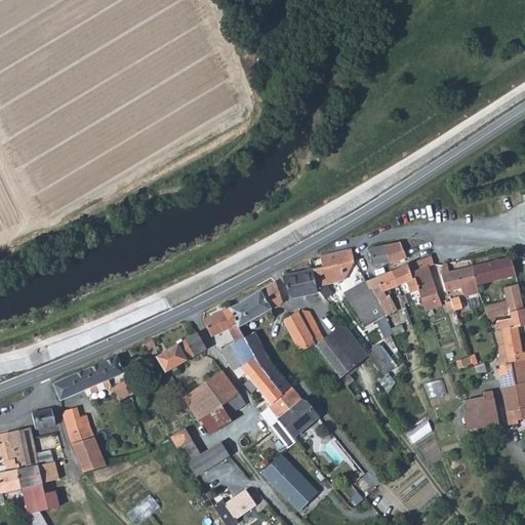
[(386,245),(390,261),(390,264),(406,256),(400,242),(386,245)]
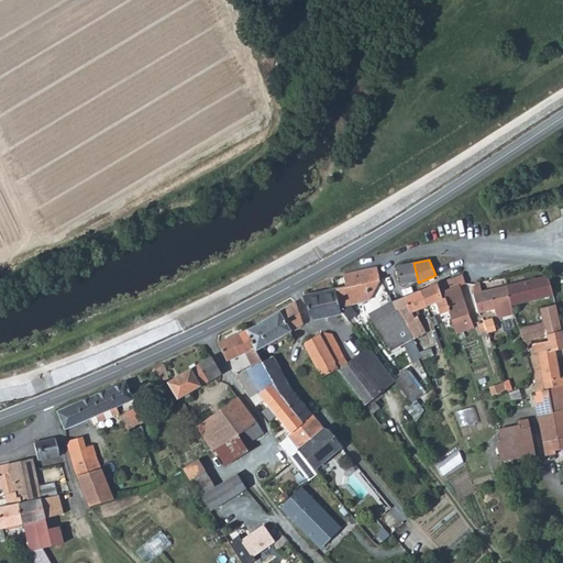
[(418,280),(414,263),(397,266),(397,267),(400,284),(418,280)]
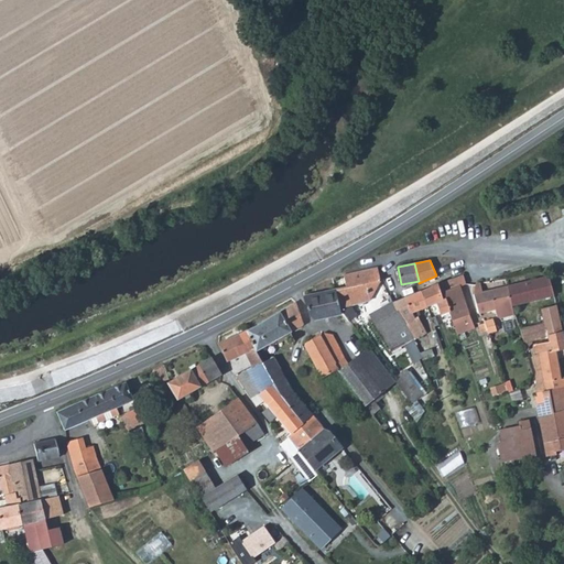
[(346,285),(335,289),(339,307),(370,300),(380,281),(378,268),(344,274),(346,285)]
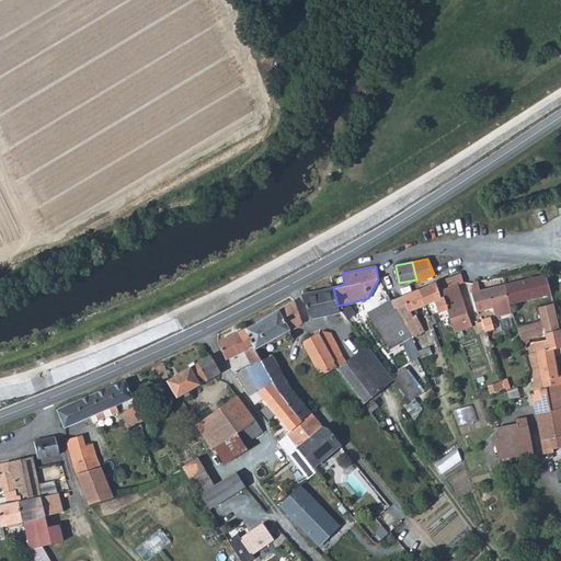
[(442,299),(444,298),(448,309),(456,332),(472,325),(457,285),(464,283),(460,273),(435,282),(442,299)]
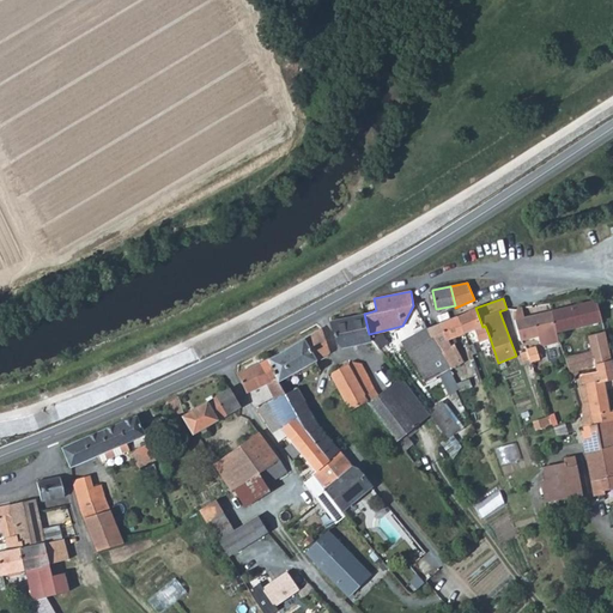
[(556,332),(601,320),(596,301),(551,310),(556,332)]
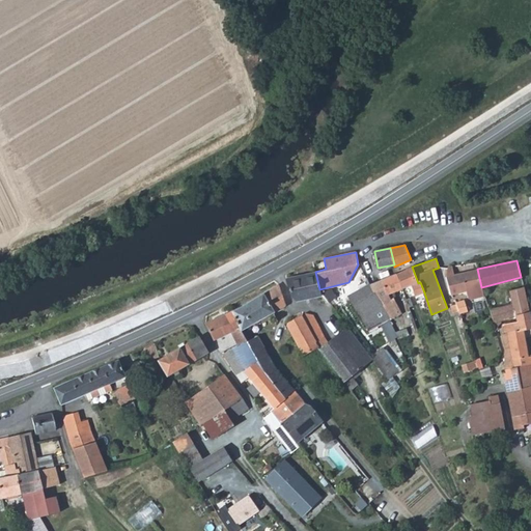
[(450,295),(481,287),(477,269),(454,275),(452,266),(448,267),(446,276),(450,295)]
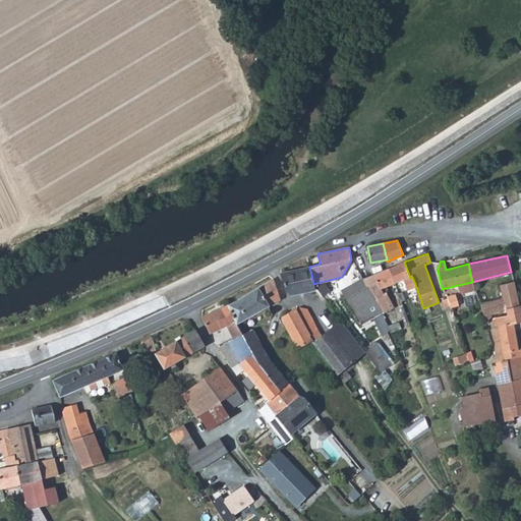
[(404,262),(389,269),(394,283),(402,280),(402,281),(410,278),(404,262)]
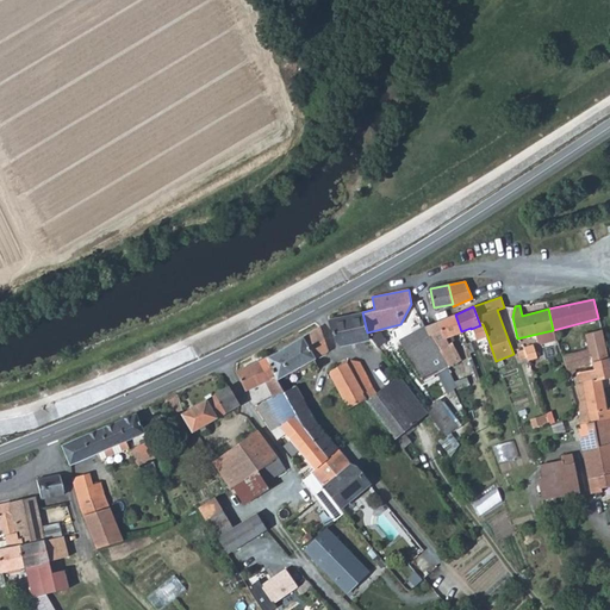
[(368,337),(367,332),(362,312),(329,322),(334,342),(341,344),(368,337)]
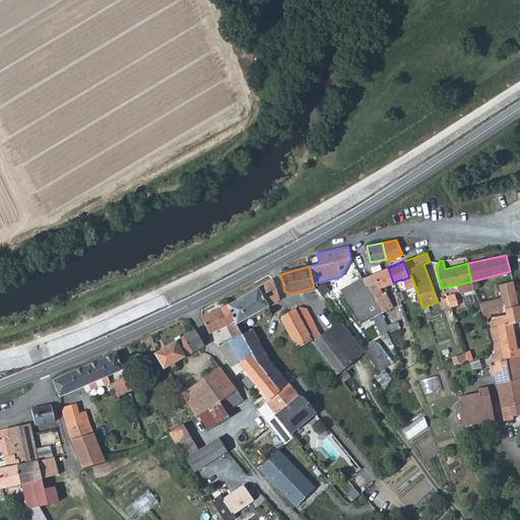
[(378,272),(369,276),(364,279),(382,313),(383,314),(394,307),(384,288),(381,289),(379,285),(393,282),(388,268),(378,272)]
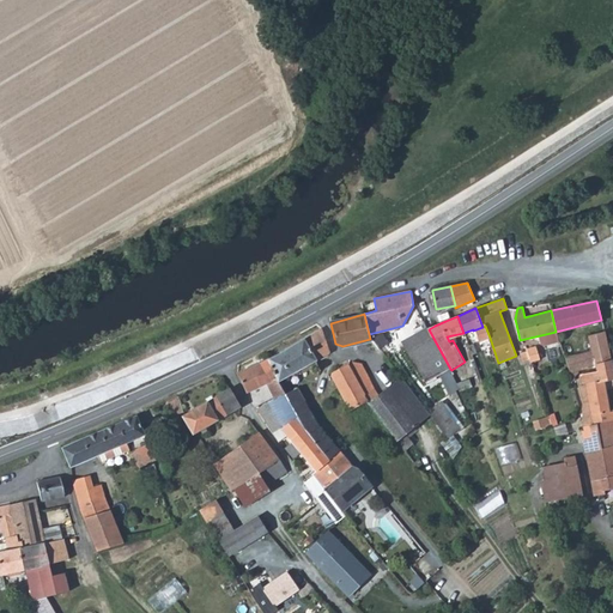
[(483,327),(473,331),(478,341),(481,340),(490,338),(485,326),(483,327)]
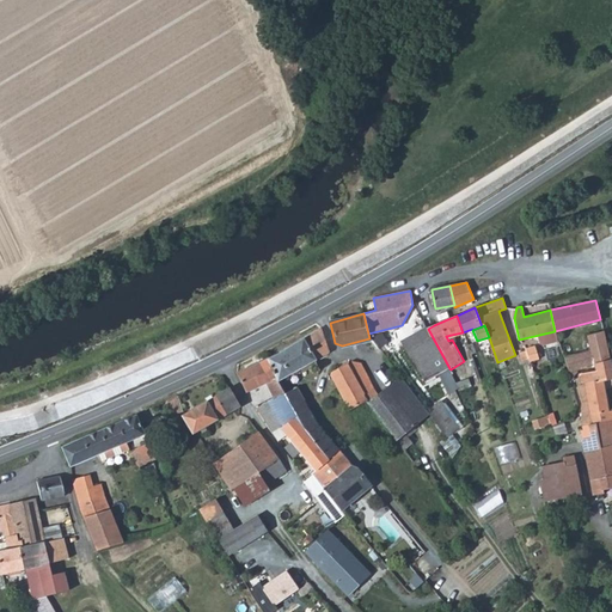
[(322,328),(304,338),(314,360),(328,352),(322,328)]
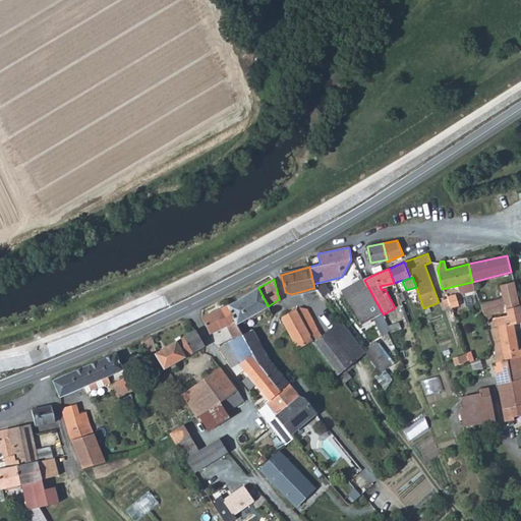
[(373,317),(383,313),(364,280),(341,292),(361,324),(373,317)]
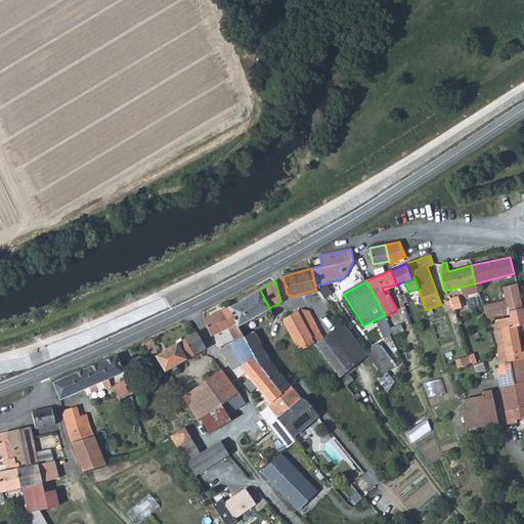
[(485,318),(509,311),(522,307),(517,284),(503,288),(505,293),(480,301),(485,318)]
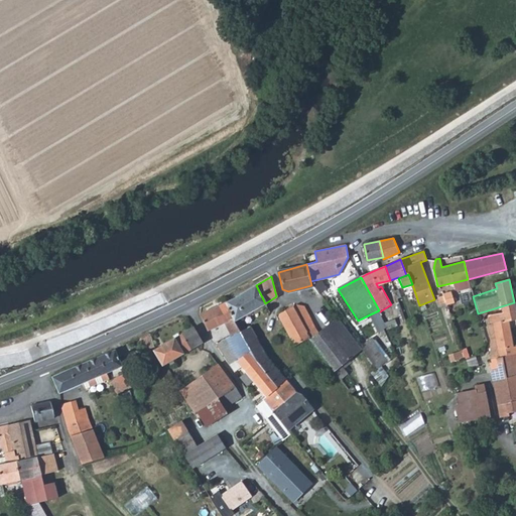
[(418,305),(419,305),(412,284),(405,286),(411,302),(414,301),(416,306),(418,305)]
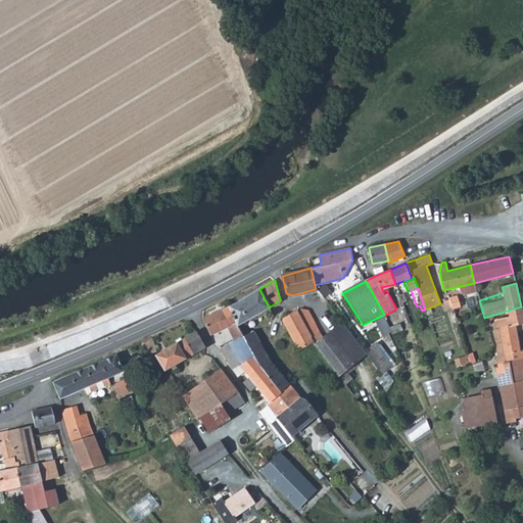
[(241,300),(232,304),(228,305),(244,337),(250,334),(249,331),(245,328),(243,323),(269,307),(259,289),(250,295),(241,300)]
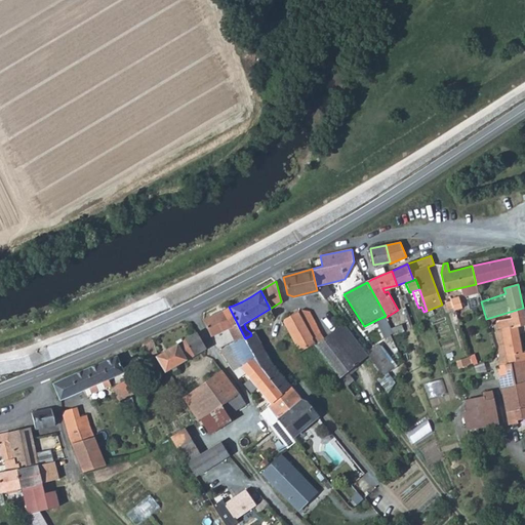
[(449,295),(453,311),(461,308),(457,293),(449,295)]
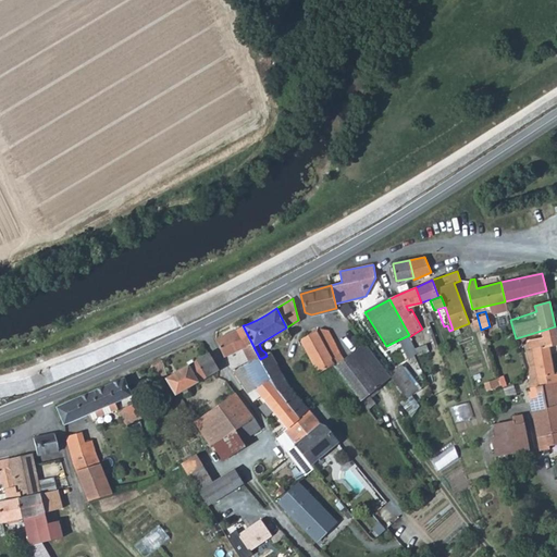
[(265,371),(260,359),(243,325),(229,333),(238,351),(242,349),(248,362),(245,364),(257,387),(270,380),(265,371)]
